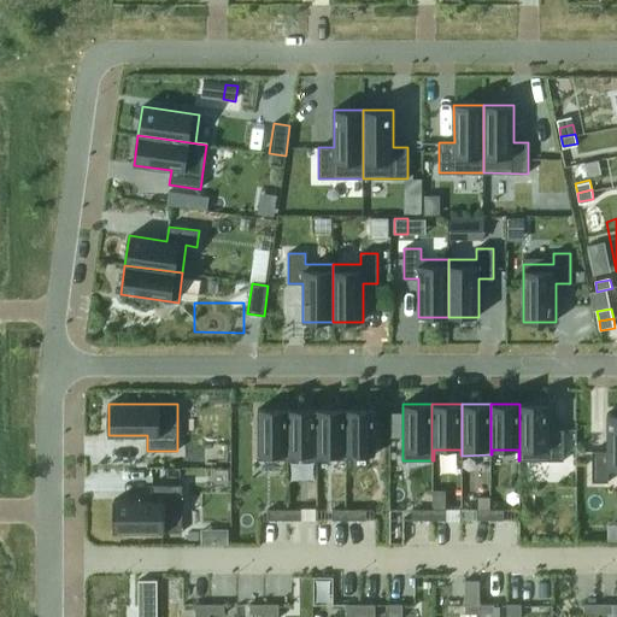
[(519,404),(519,460),(564,460),(564,430),(550,430),(550,404),(519,404)]
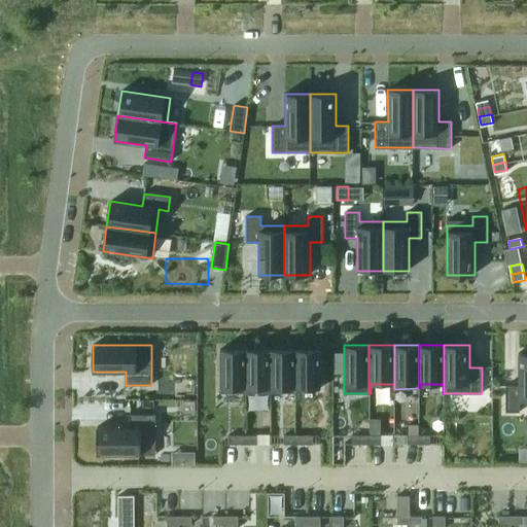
[(220,393),(246,393),(246,349),(220,349),(220,393)]
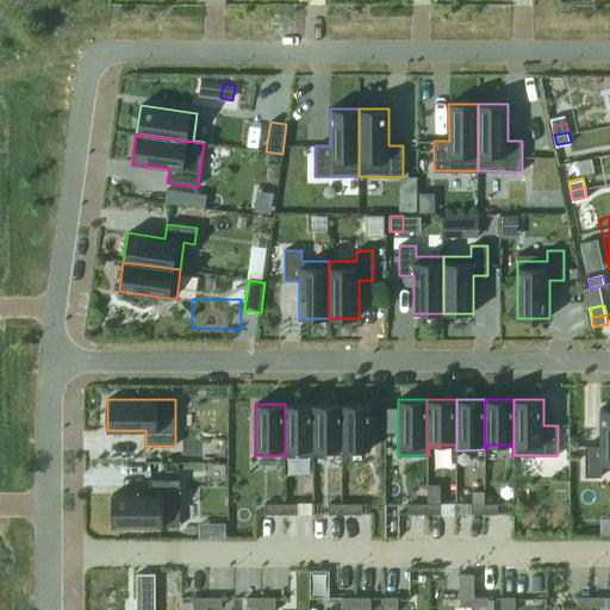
[(313,404),(285,404),(285,455),(313,454),(313,404)]
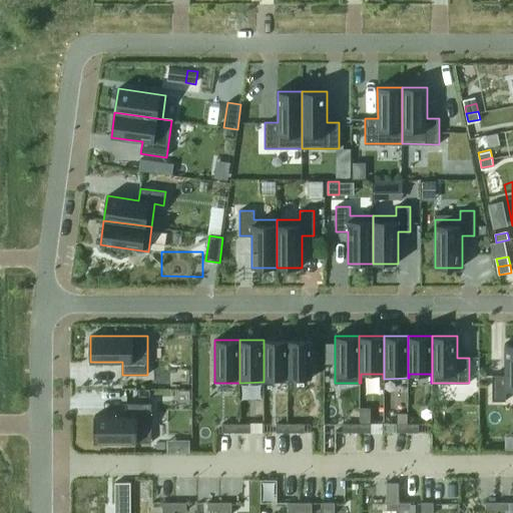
[(288,340),(264,340),(264,382),(287,382),(288,382),(288,340)]
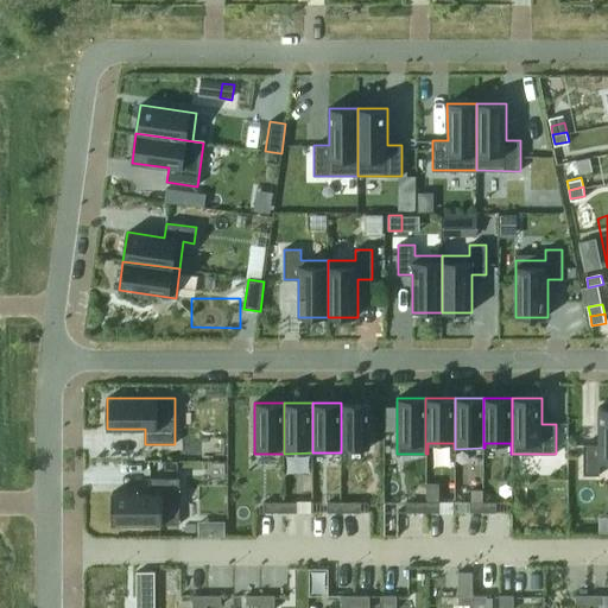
[(371,448),(371,403),(341,403),(341,453),(342,453),(342,448),(371,448)]
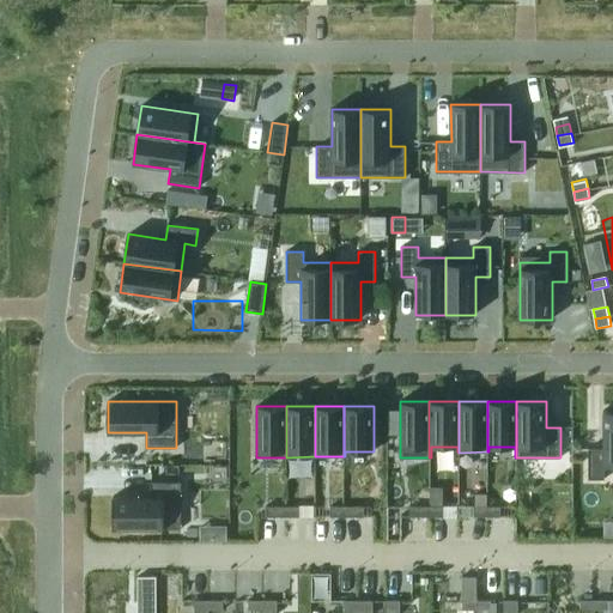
[(588,448),(588,479),(605,479),(605,468),(612,467),(612,410),(604,411),(604,448),(588,448)]
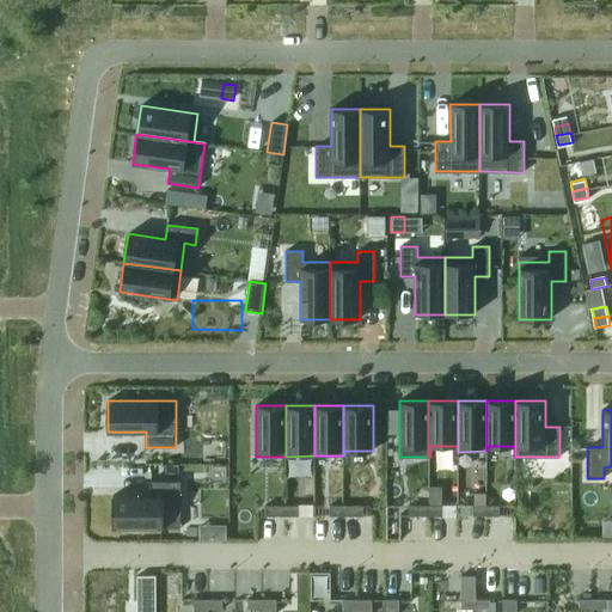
[(181,527),(181,481),(151,481),(151,496),(112,496),(112,527),(165,527),(181,527)]
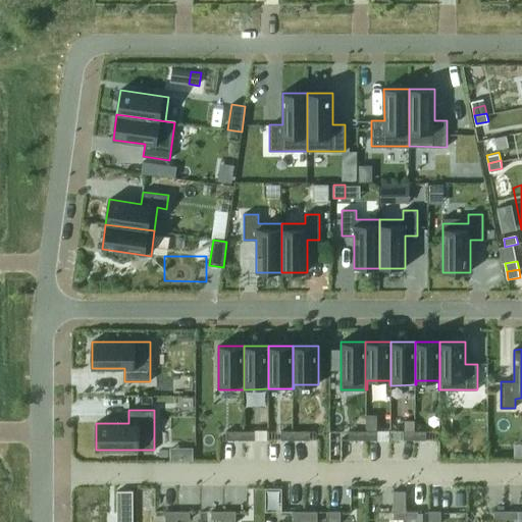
[(226,431),(226,439),(241,439),(241,431),(226,431)]
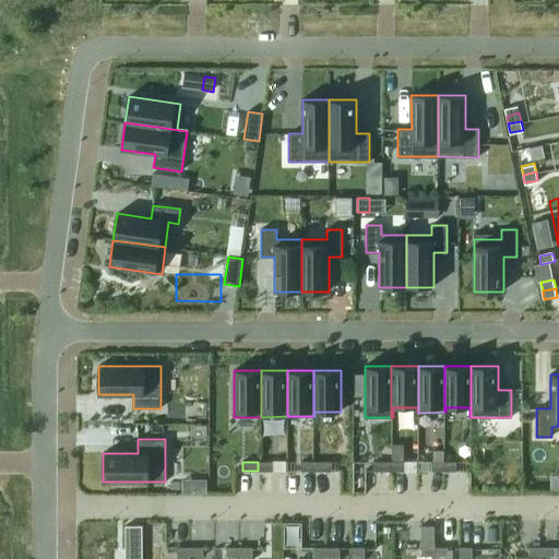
[(258,462),(258,471),(273,471),(273,462),(258,462)]
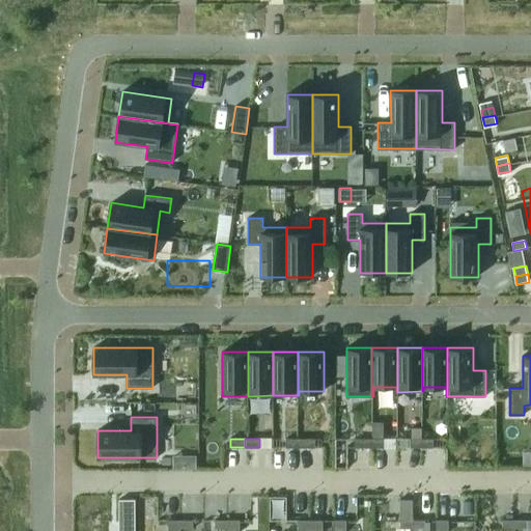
[(286,439),(286,447),(301,447),(301,439),(286,439)]
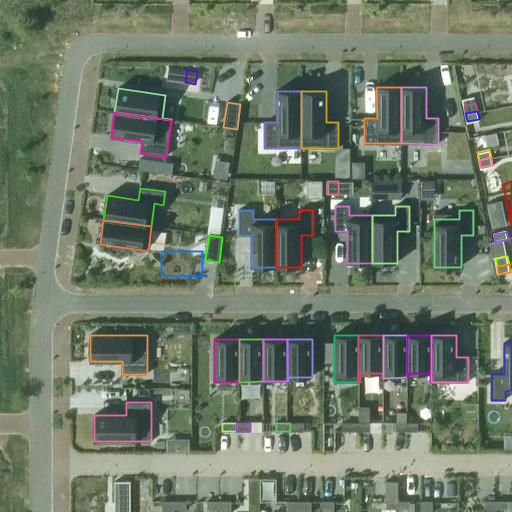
[(290,423),(290,431),(304,431),(304,423),(290,423)]
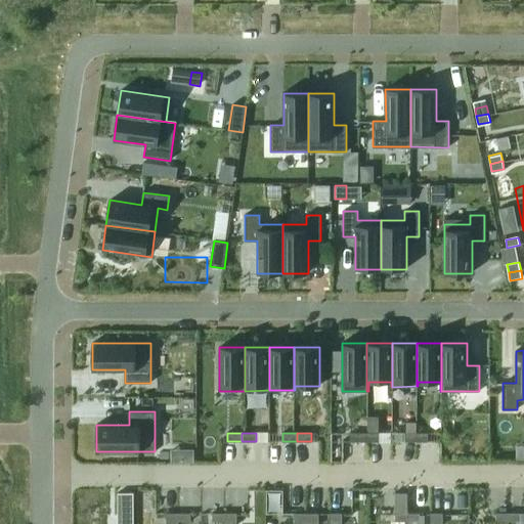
[(350,433),(350,442),(364,441),(364,433),(350,433)]
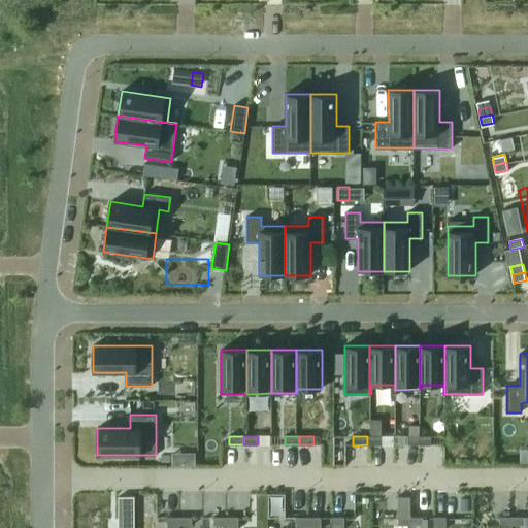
[(367,436),(367,444),(382,444),(382,436),(367,436)]
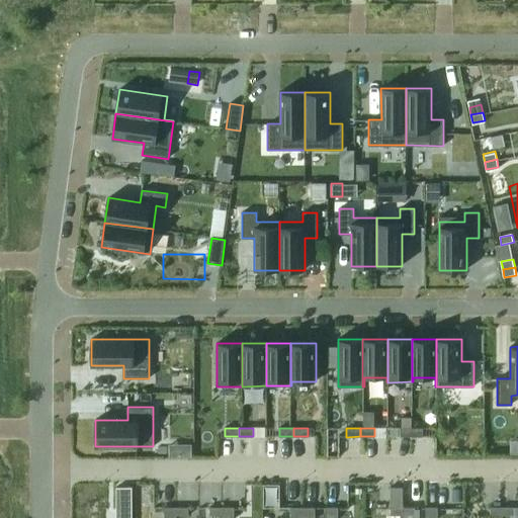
[(401,428),(401,437),(412,436),(412,428),(401,428)]
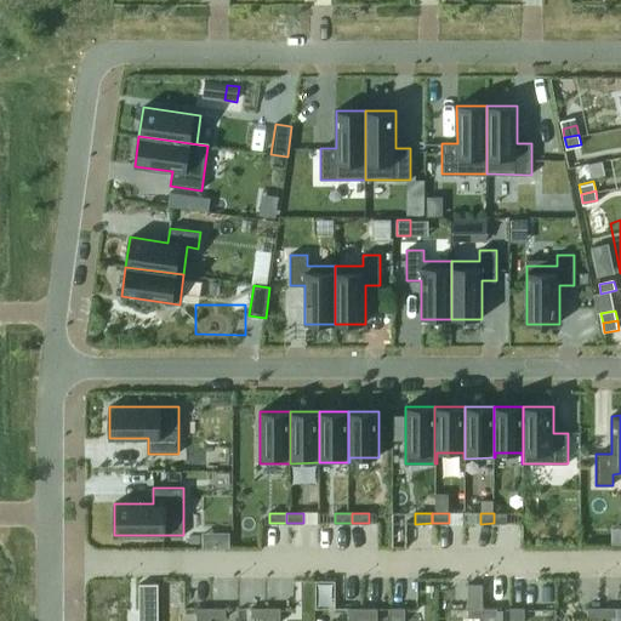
[(494,513),(494,523),(507,523),(507,513),(494,513)]
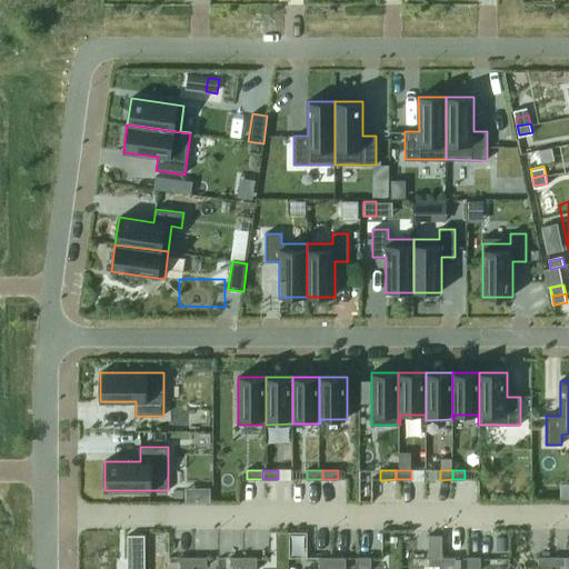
[(210,490),(201,490),(201,501),(210,501),(210,490)]
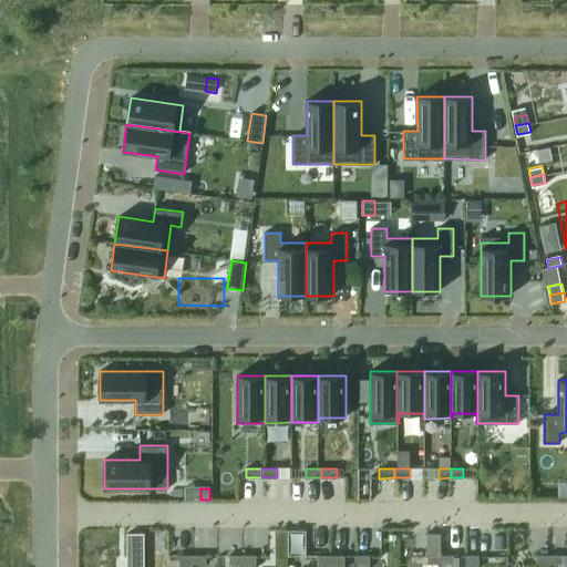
[(126,566),(144,566),(145,533),(127,533),(126,566)]
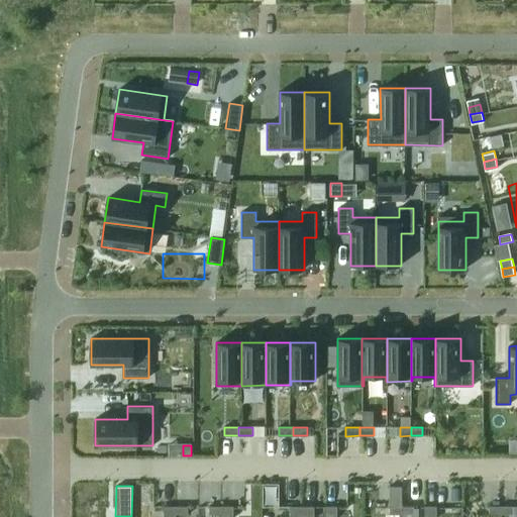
[(451,488),(451,501),(462,501),(462,488),(451,488)]
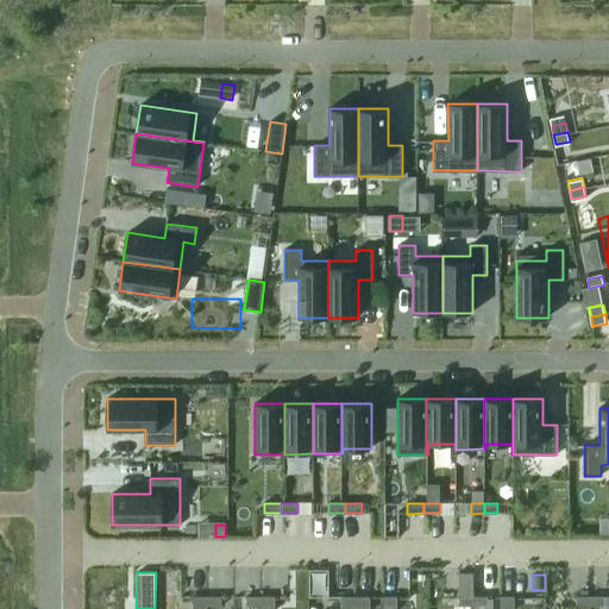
[(207,606),(207,596),(193,596),(193,606),(207,606)]
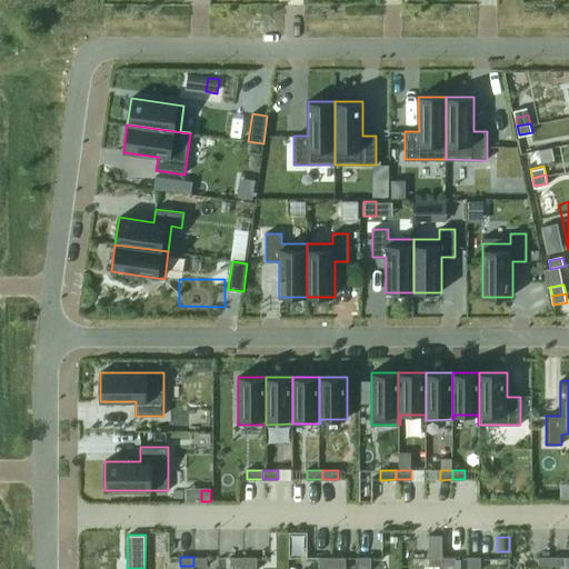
[(193,557),(193,566),(207,566),(207,557),(193,557)]
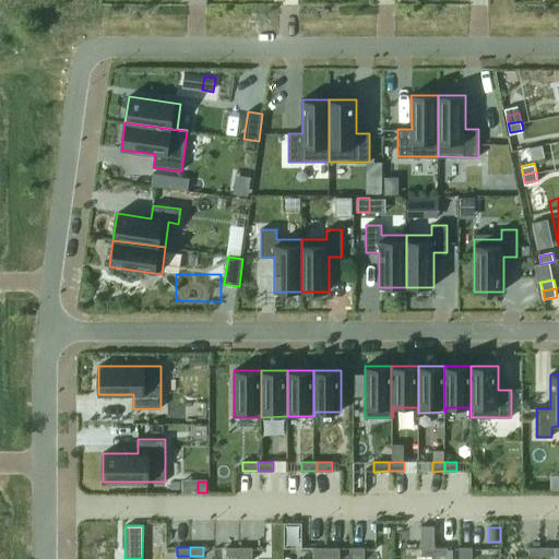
[(239,556),(239,547),(226,547),(226,556),(239,556)]
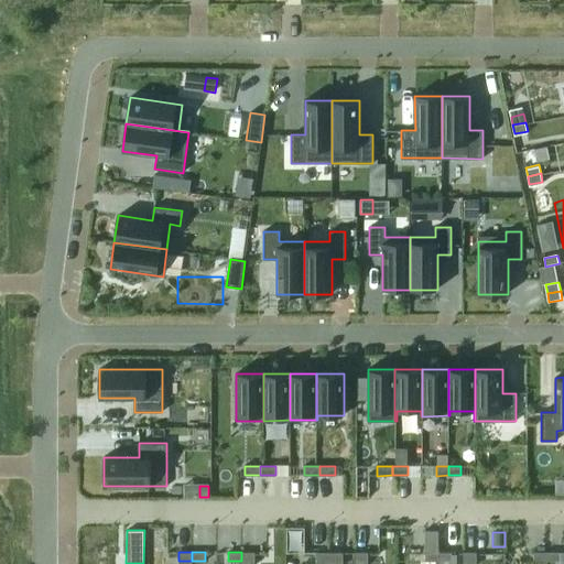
[(241,552),(241,561),(255,561),(255,552),(241,552)]
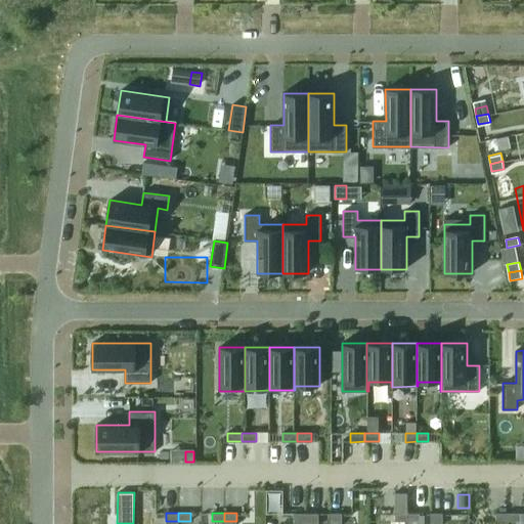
[(306,523),(306,513),(294,513),(294,523),(306,523)]
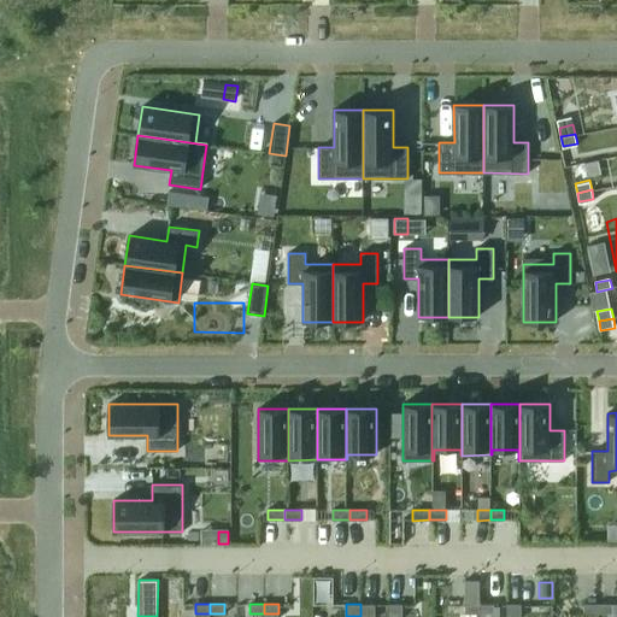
[(375,616),(376,604),(360,604),(360,616),(375,616)]
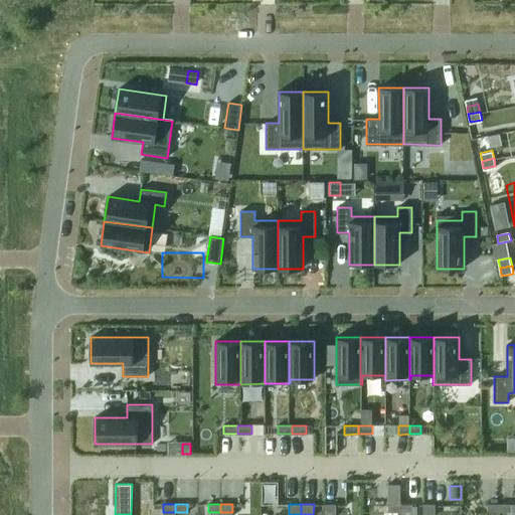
[(336,514),(336,504),(324,504),(323,514),(336,514)]
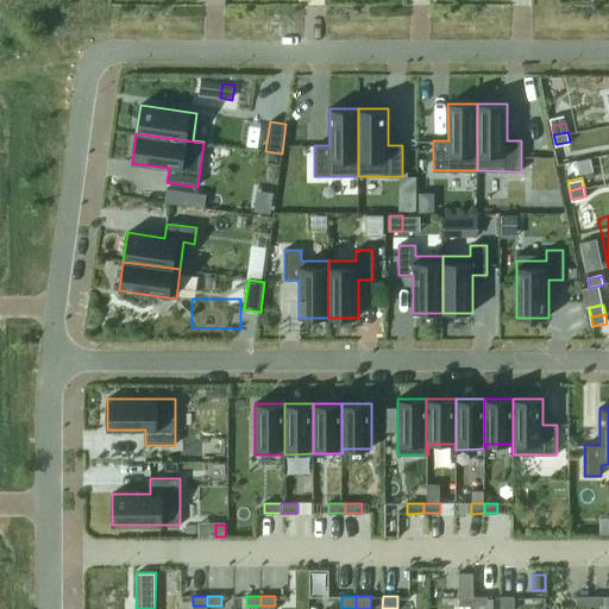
[(459,606),(473,606),(473,596),(459,596),(459,606)]
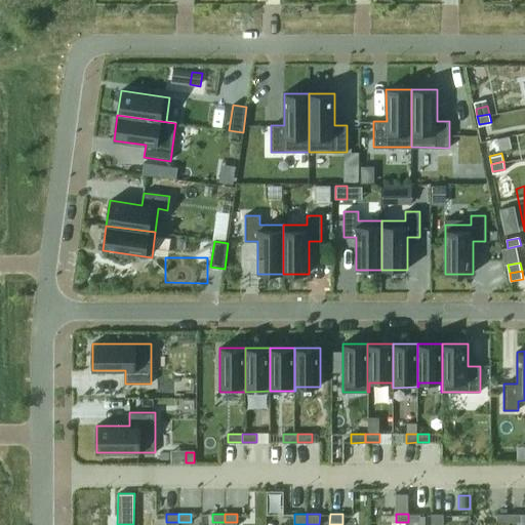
[(408,514),(408,522),(420,522),(420,514),(408,514)]
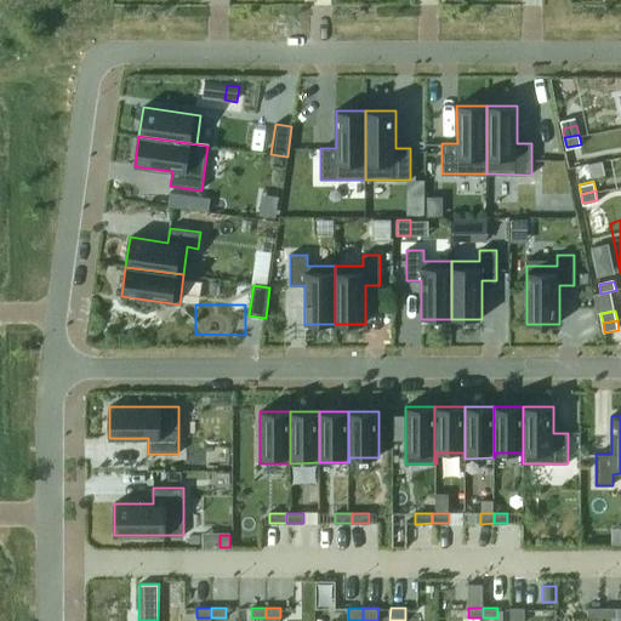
[(524,620),(525,608),(511,608),(510,620),(524,620)]
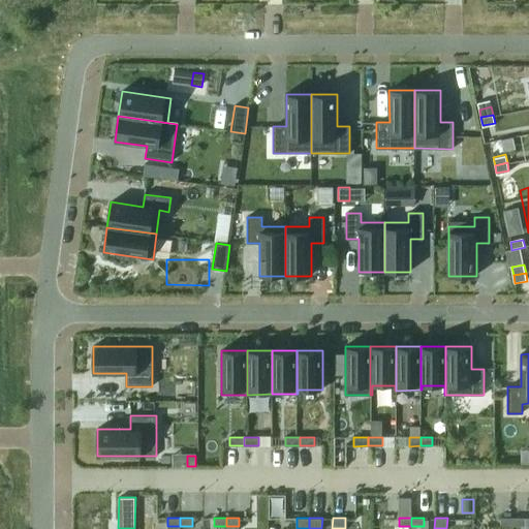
[(514,526),(514,518),(501,518),(500,526),(514,526)]
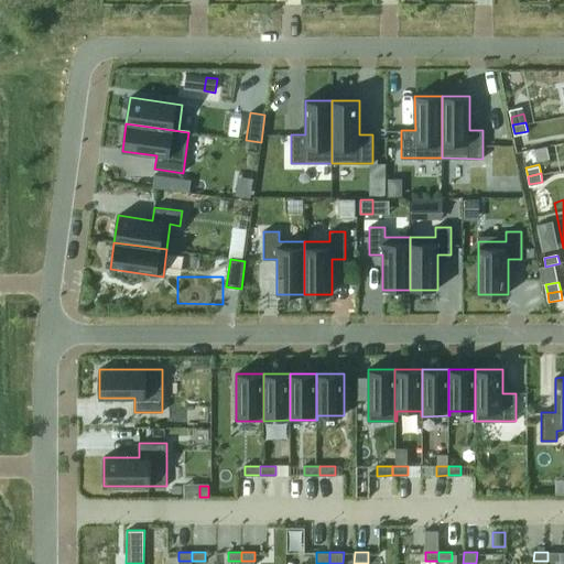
[(548,552),(548,561),(561,561),(561,552),(548,552)]
